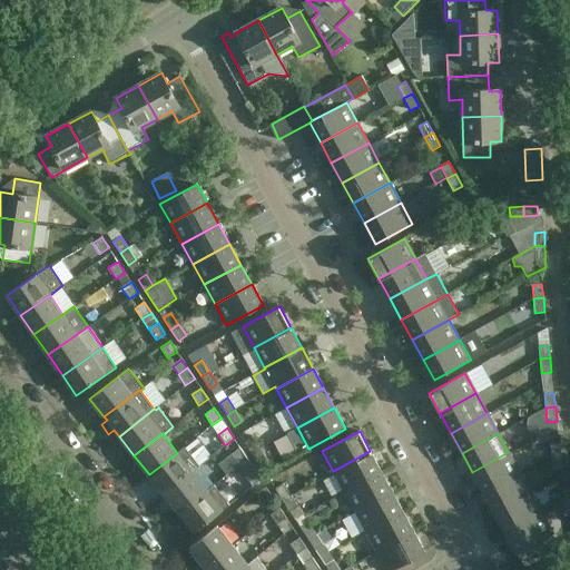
[(244,441),(252,453),(259,448),(252,436),(244,441)]
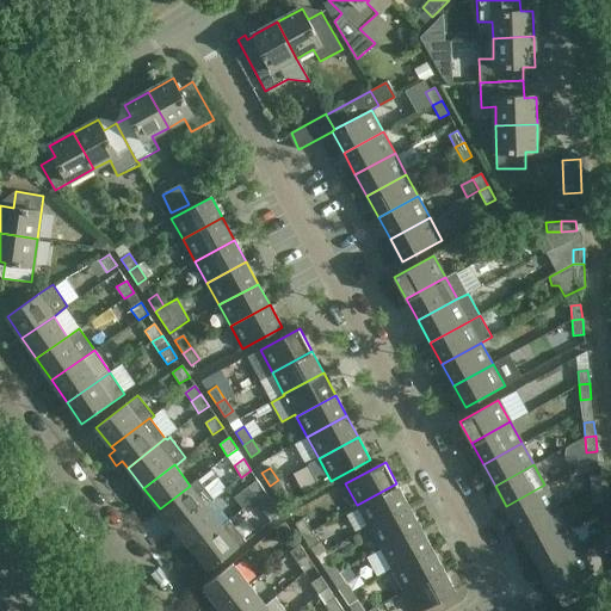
[(588,475),(591,488),(600,488),(599,474),(588,475)]
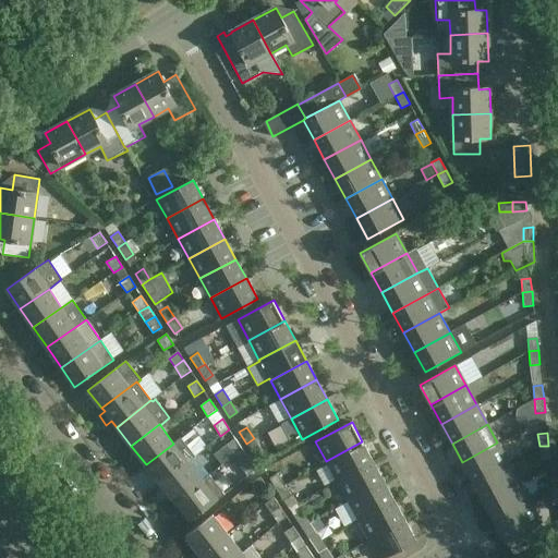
[(181,438),(173,444),(146,464),(160,483),(195,456),(181,438)]
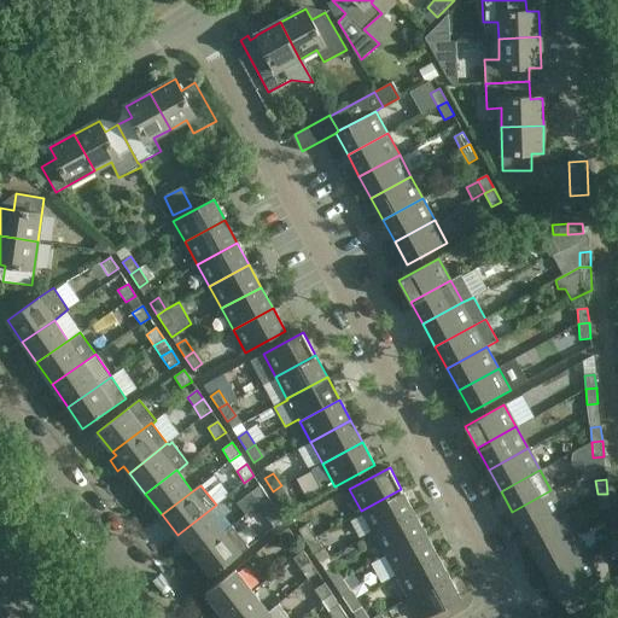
[(290,497),(281,485),(273,491),(281,503),(290,497)]
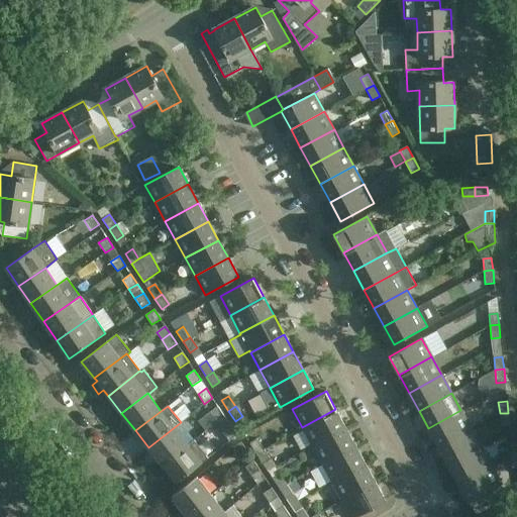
[(218,407),(210,412),(216,422),(224,416),(218,407)]
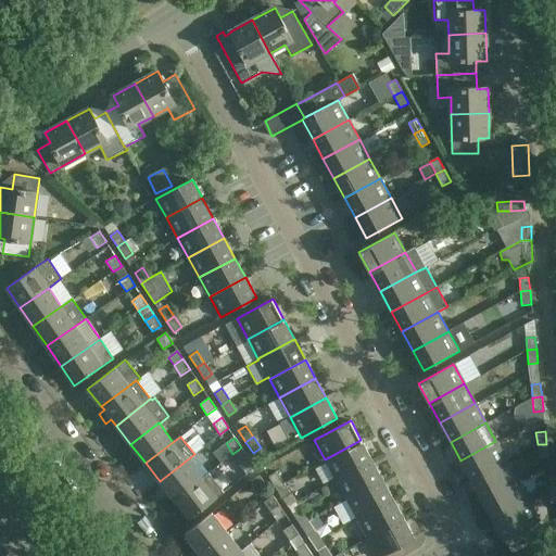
[(371,459),(361,440),(325,459),(336,479),(371,459)]
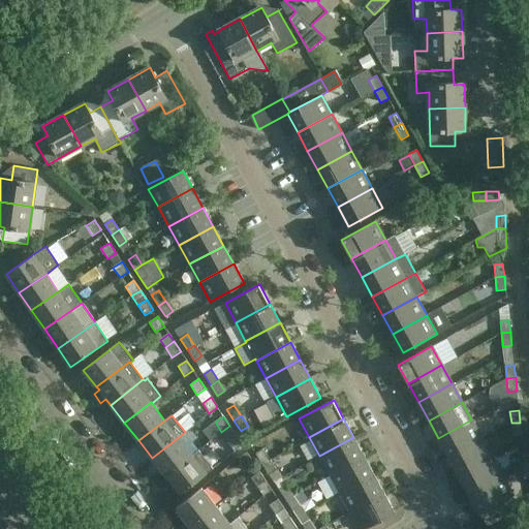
[(481,439),(471,419),(438,438),(448,458),(481,439)]
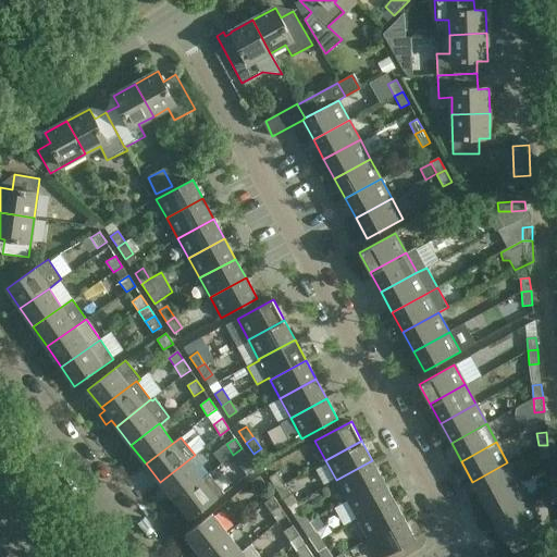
[(549,459),(547,445),(539,445),(540,460),(549,459)]
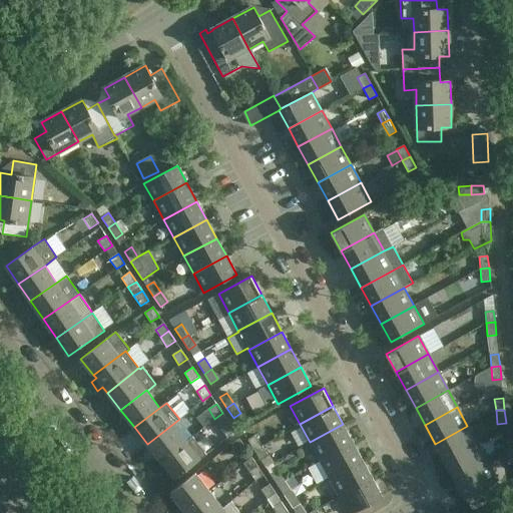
[(192,436),(179,419),(147,444),(161,462),(192,436)]
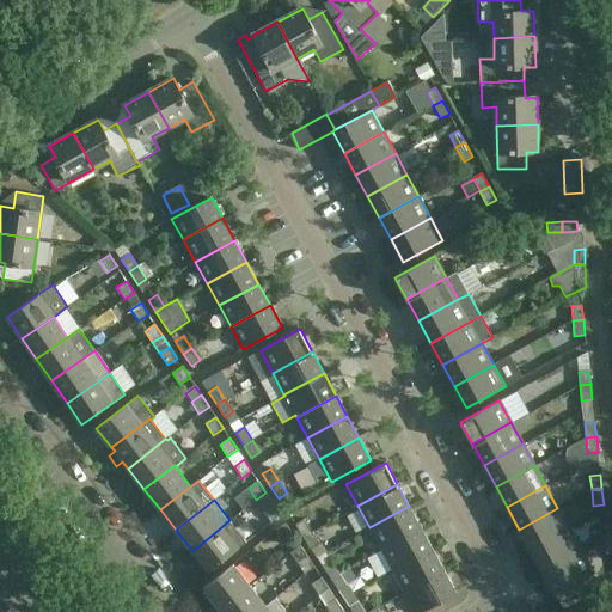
[(281,515),(273,505),(263,510),(271,522),(281,515)]
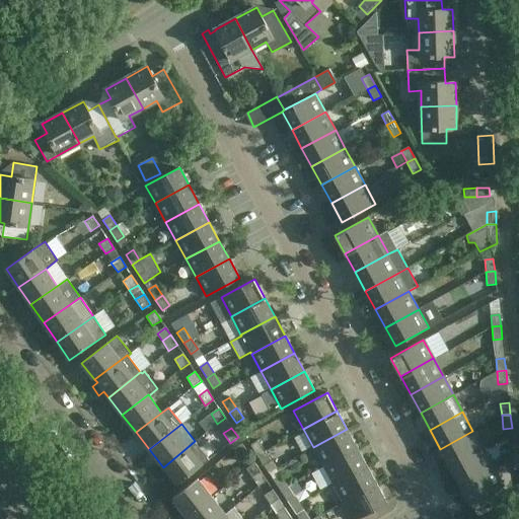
[(357,448),(347,429),(313,447),(323,466),(357,448)]
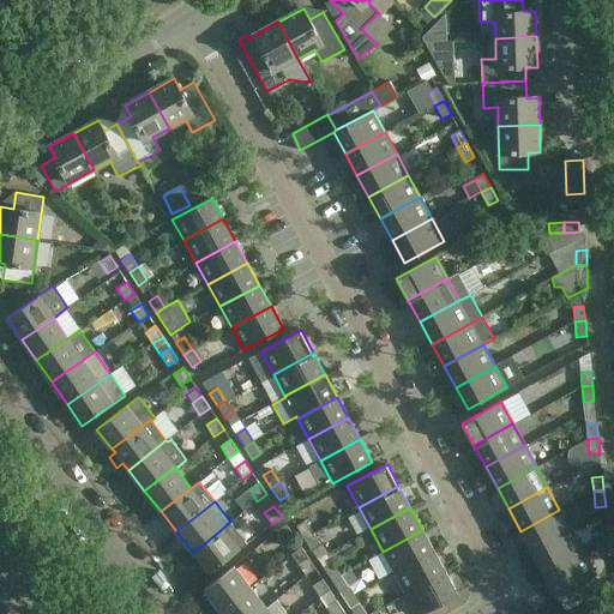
[(571,531),(559,510),(521,531),(533,553),(571,531)]
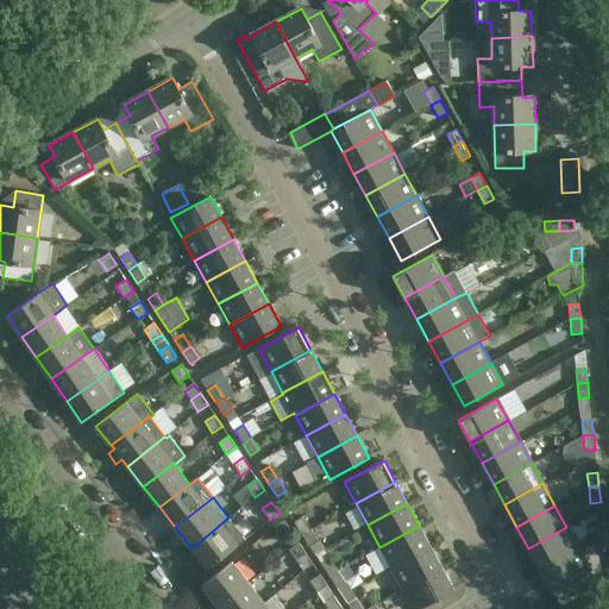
[(340,533),(360,526),(356,512),(336,520),(340,533)]
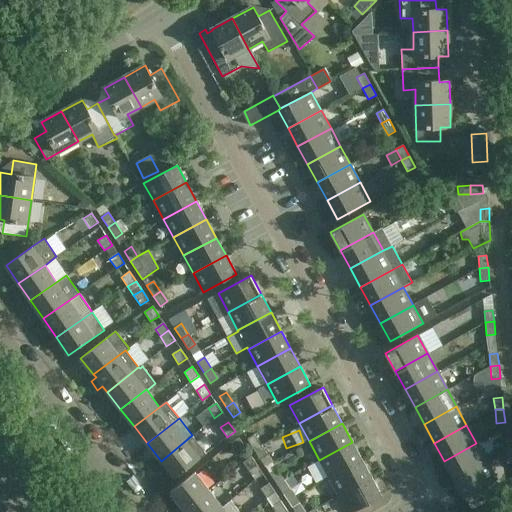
[(247,439),(254,449),(261,444),(254,434),(247,439)]
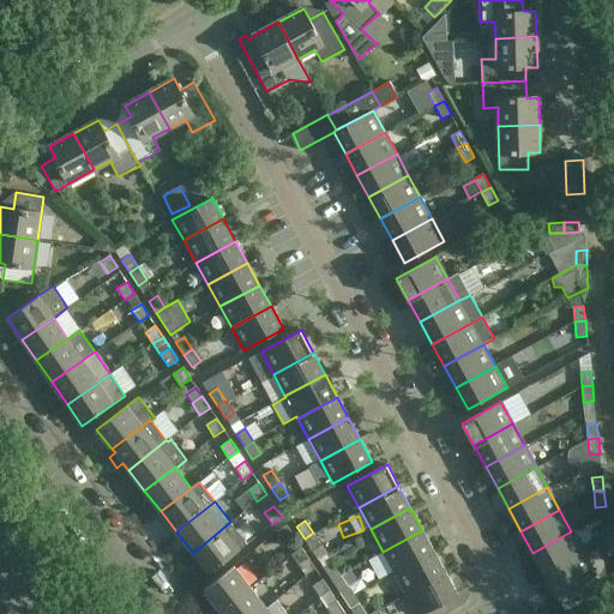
[(247,545),(230,522),(193,553),(210,573),(247,545)]
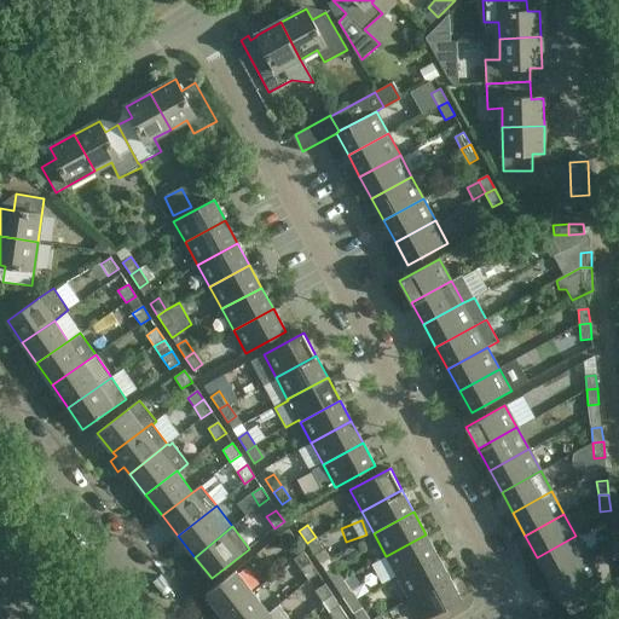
[(289,530),(279,536),(287,548),(296,542),(289,530)]
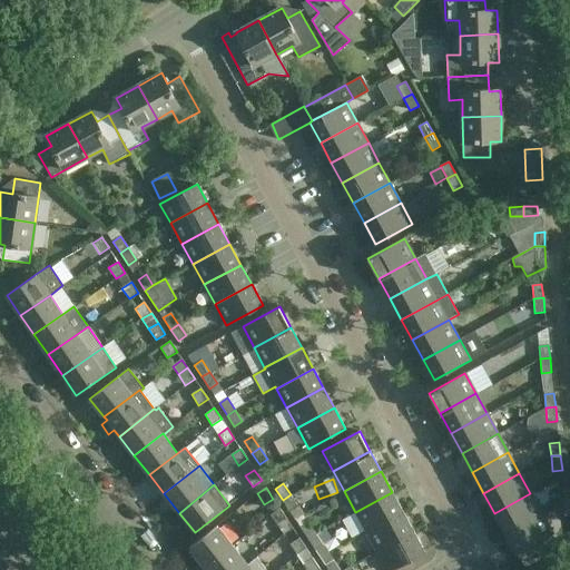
[(569,488),(560,489),(562,501),(569,500),(569,488)]
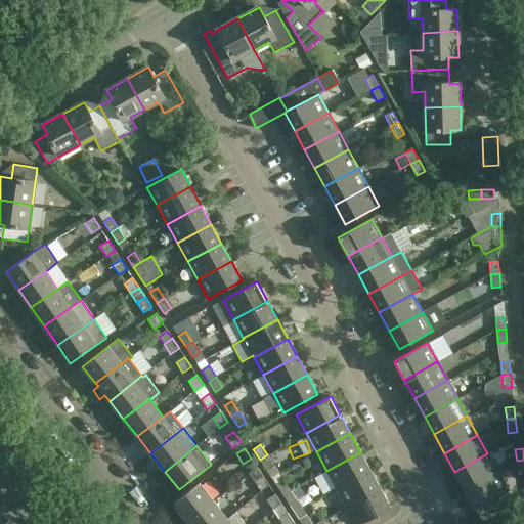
[(370,471),(360,452),(326,471),(338,490),(370,471)]
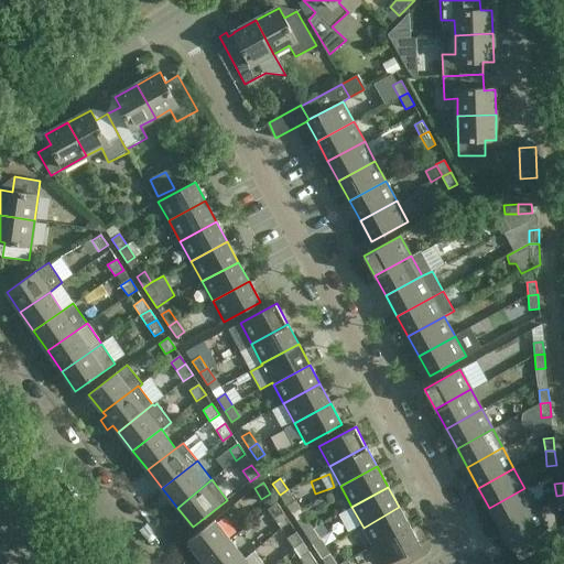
[(535,508),(524,488),(489,508),(500,527),(535,508)]
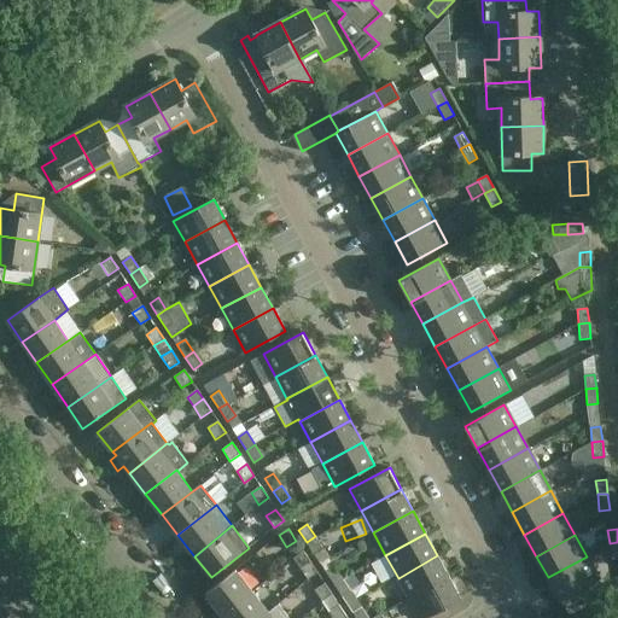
[(324,549),(315,536),(307,542),(315,555),(324,549)]
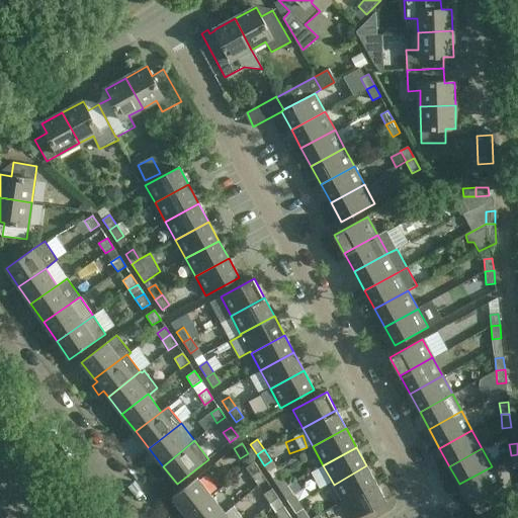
[(376,484),(366,465),(334,485),(343,502),(376,484)]
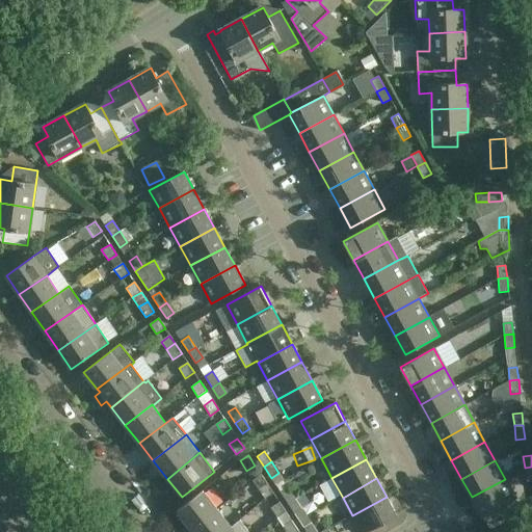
[(515,499),(505,479),(472,497),(482,517),(515,499)]
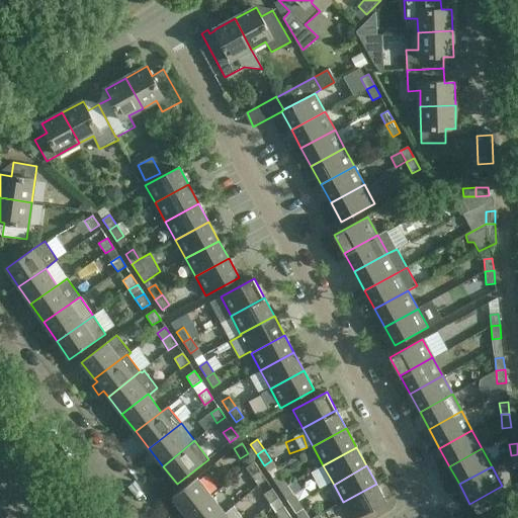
[(260,470),(252,477),(258,486),(266,481),(260,470)]
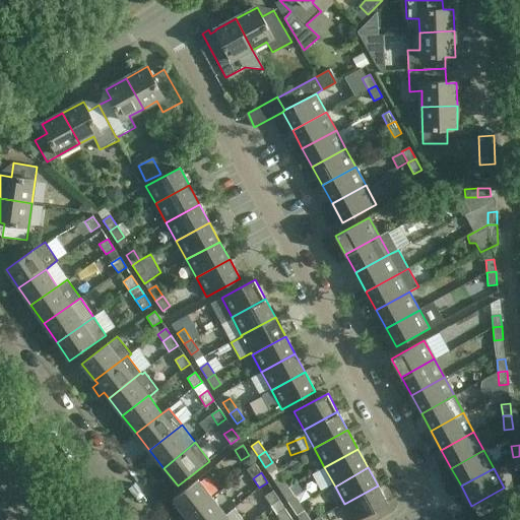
[(274,480),(280,491),(287,486),(281,476),(274,480)]
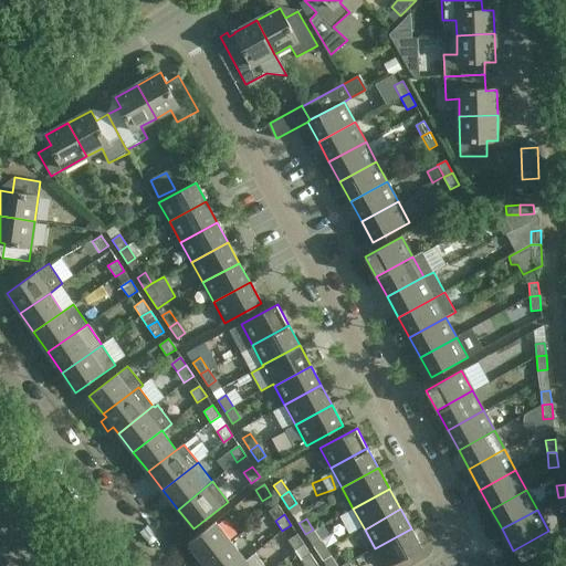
[(188,544),(202,563),(231,541),(217,523),(188,544)]
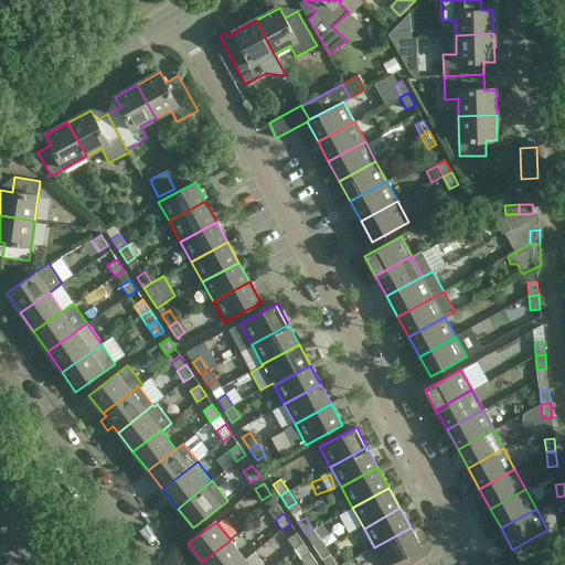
[(390,564),(422,547),(411,528),(374,547),(383,564),(390,564)]
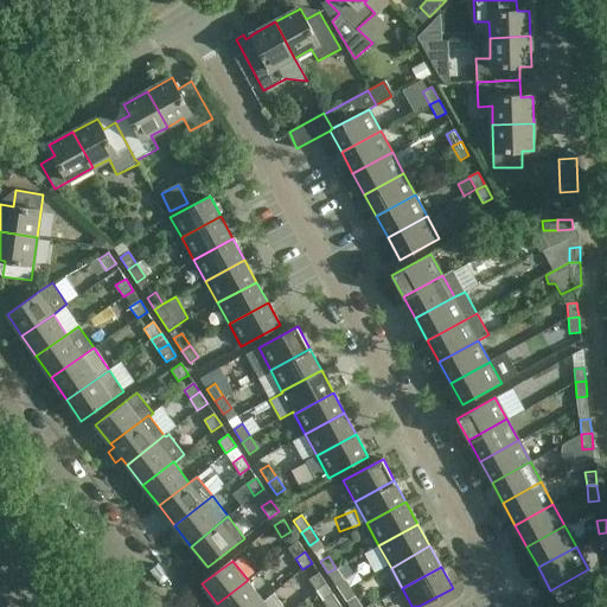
[(345,580),(336,568),(327,573),(336,586),(345,580)]
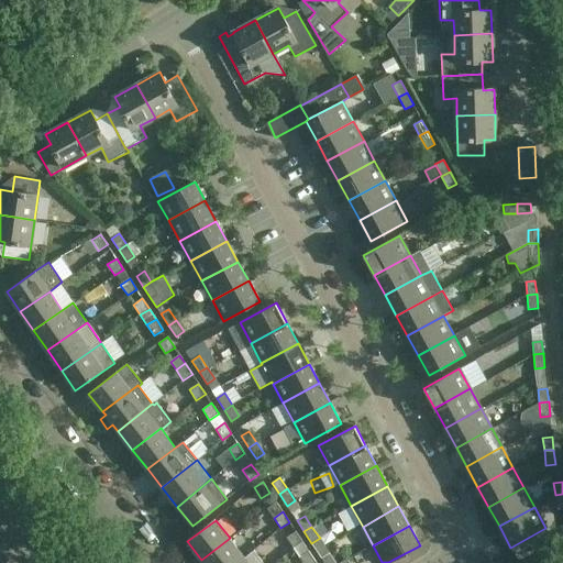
[(302,542),(296,531),(286,537),(294,548),(302,542)]
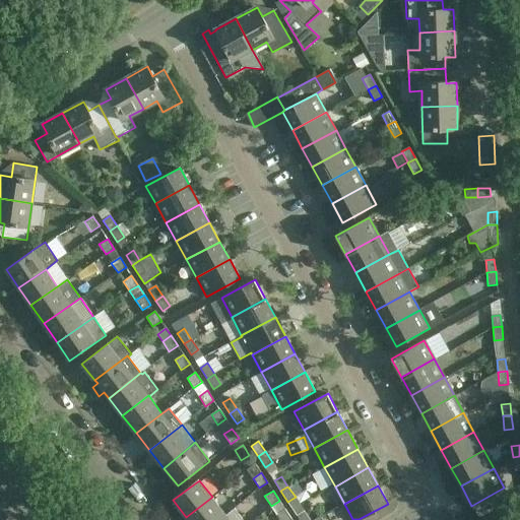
[(216,519),(225,514),(212,497),(186,517),(188,519),(216,519)]
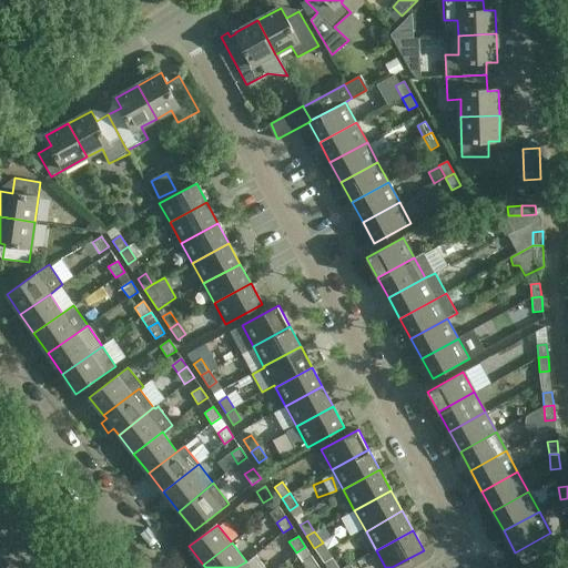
[(265,567),(255,555),(246,561),(236,567),(265,567)]
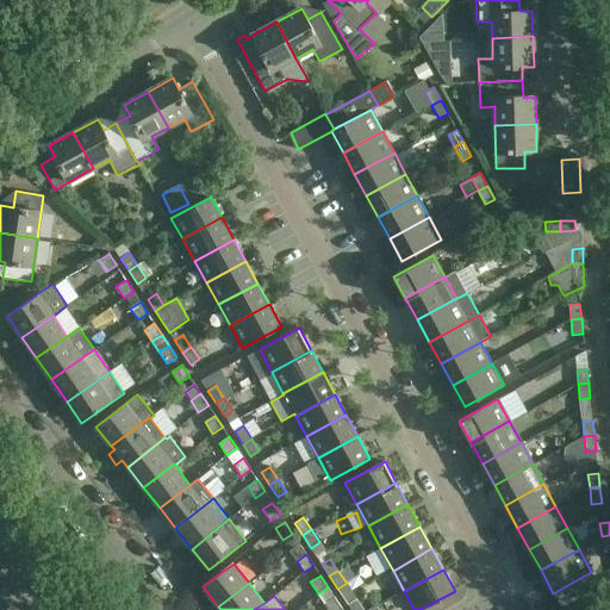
[(335,597),(324,604),(328,609),(340,609),(342,609),(335,597)]
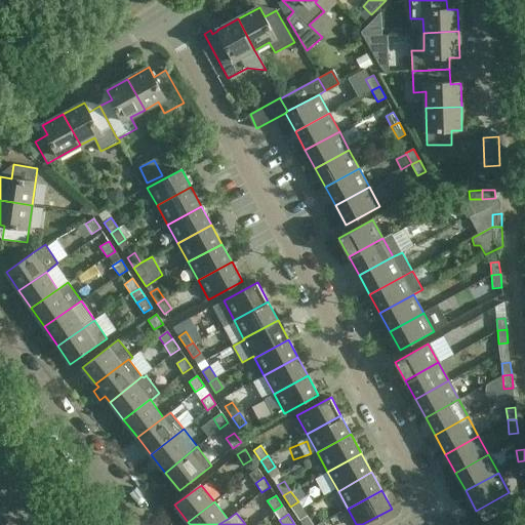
[(299,521),(303,524),(313,524),(307,516),(299,521)]
